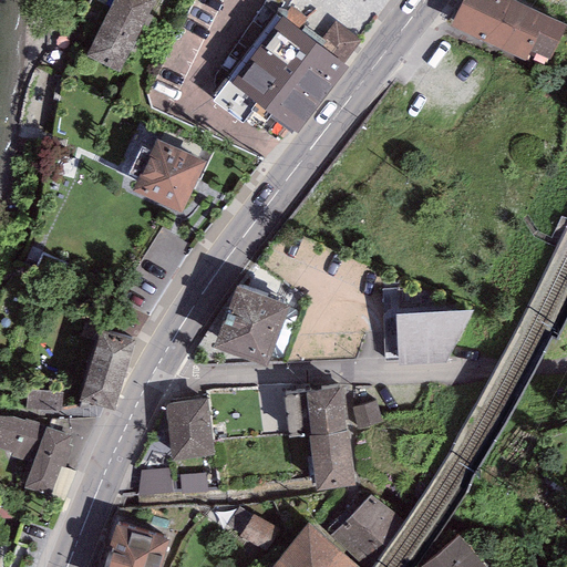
[(154,0),(113,0),(86,58),(120,73),(154,0)]
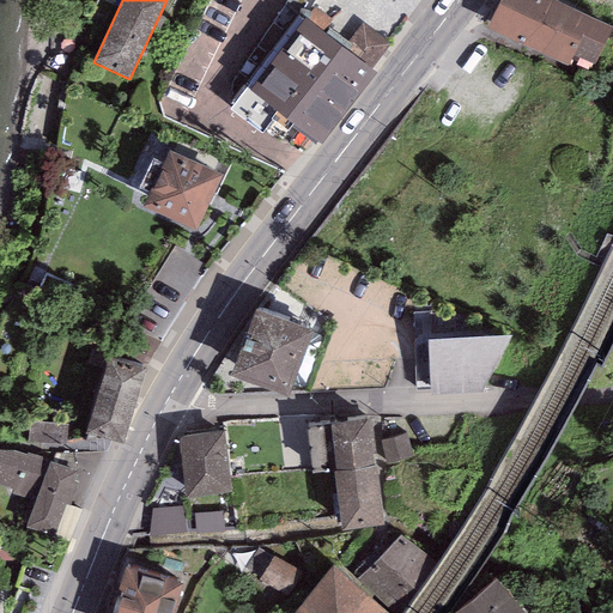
[(599,24),(546,0),(504,0),(495,22),(581,62),(599,24)]
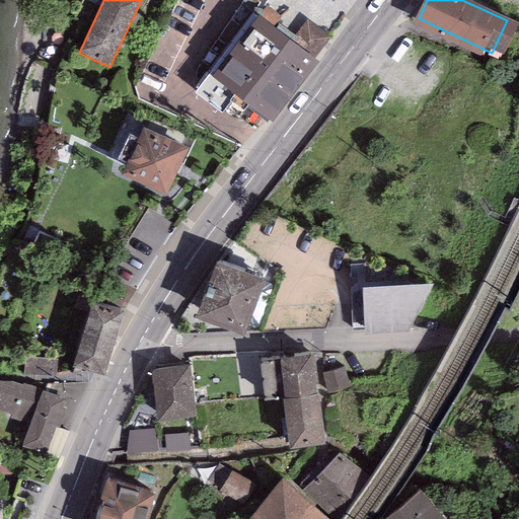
[(273,28),(252,13),(194,92),(222,114),(231,101),(243,112),(248,105),(273,124),(318,62),(314,59),(329,38),(306,19),(294,35),(297,39),(293,44),(273,28)]
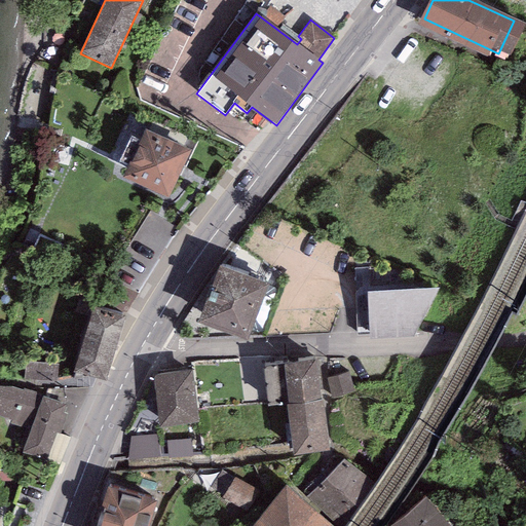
[(298,36),(280,24),(276,29),(297,44),(301,39),(298,36)]
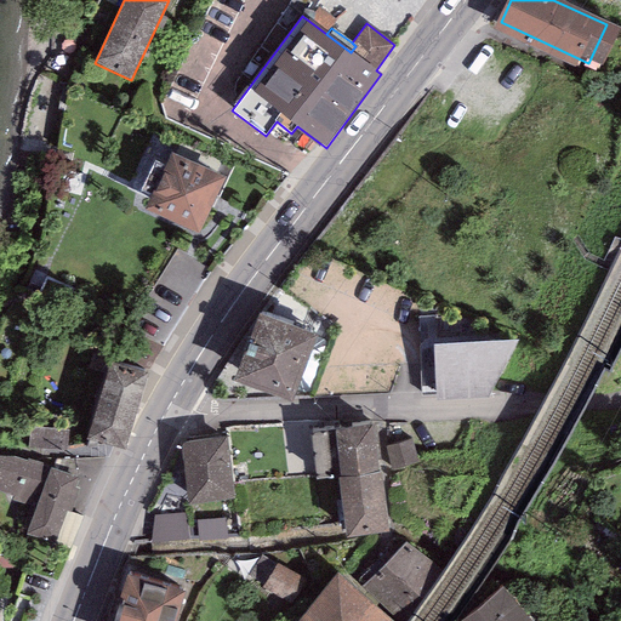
[(224,177),(171,153),(144,209),(198,234),(224,177)]
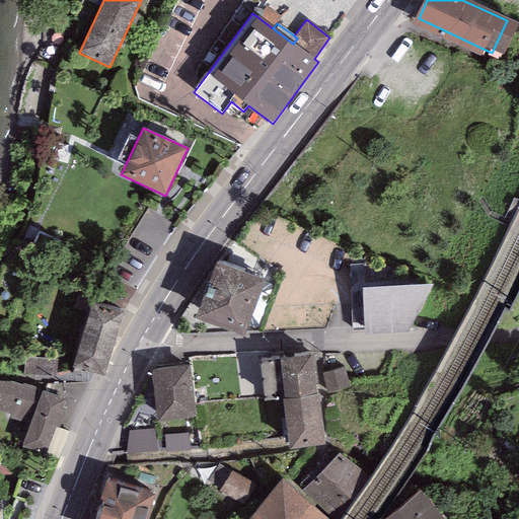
[(195,317),(242,337),(265,281),(217,262),(195,317)]
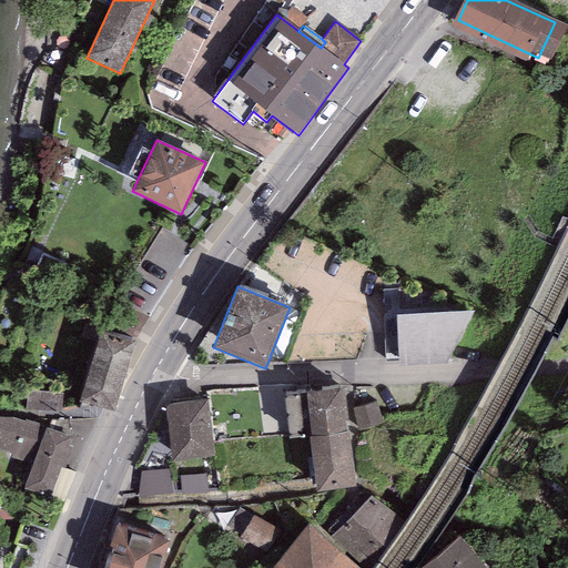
[(395,315),(399,367),(452,365),(474,311),(395,315)]
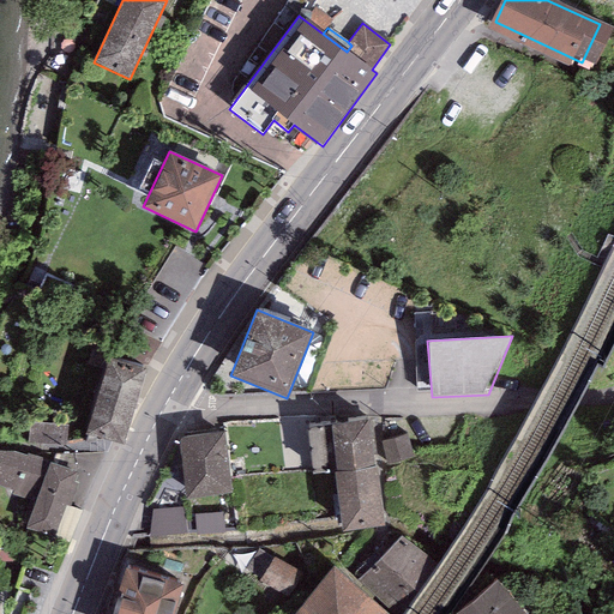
[(145,371),(109,360),(86,434),(122,446),(145,371)]
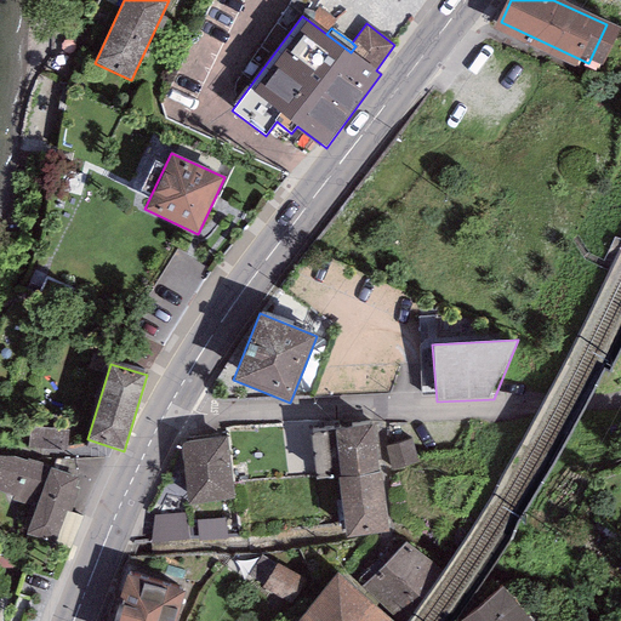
[(374,425),(334,429),(340,478),(380,473),(374,425)]
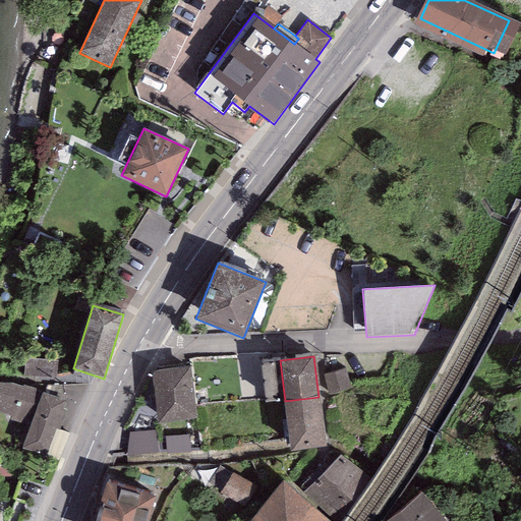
[(57,360),(24,358),(22,377),(55,379),(57,360)]
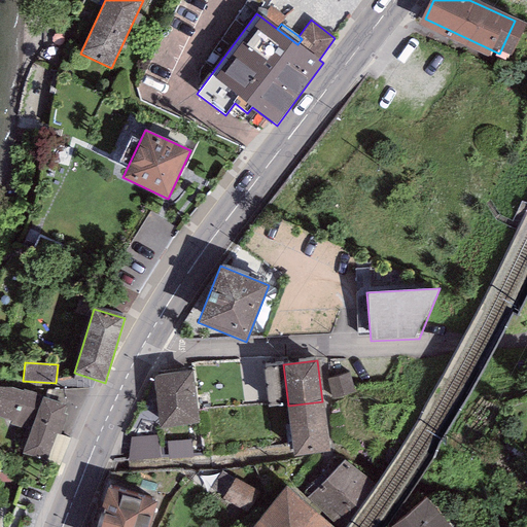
[(192,372),(153,376),(159,428),(199,424),(192,372)]
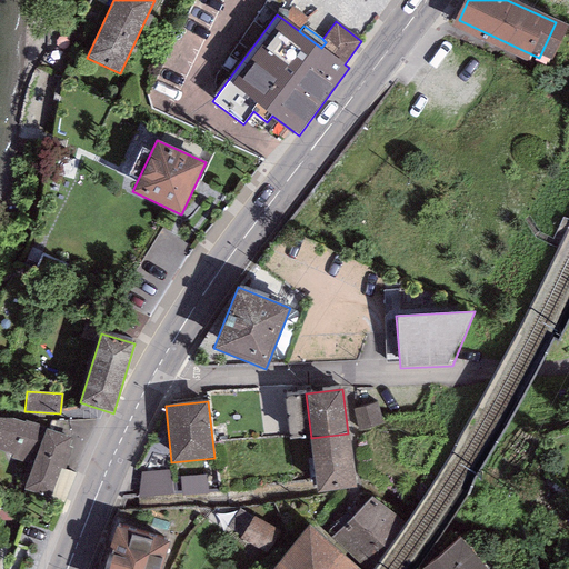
[(377,402),(352,410),(359,431),(383,425),(377,402)]
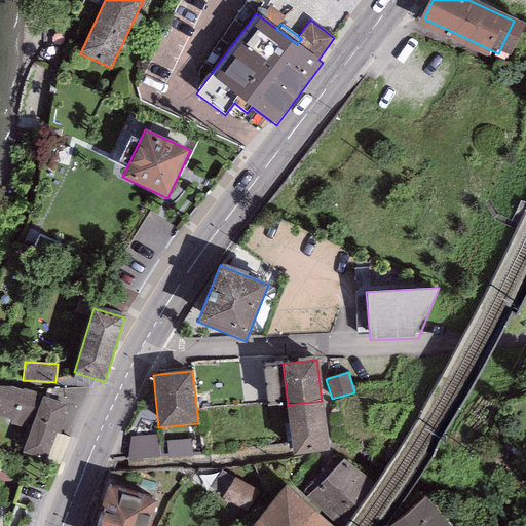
[(0,416),(11,420),(9,423),(30,431),(22,453),(45,461),(55,433),(61,434),(67,414),(64,412),(66,405),(42,397),(43,396),(24,388),(23,390),(10,386),(0,386),(0,416)]
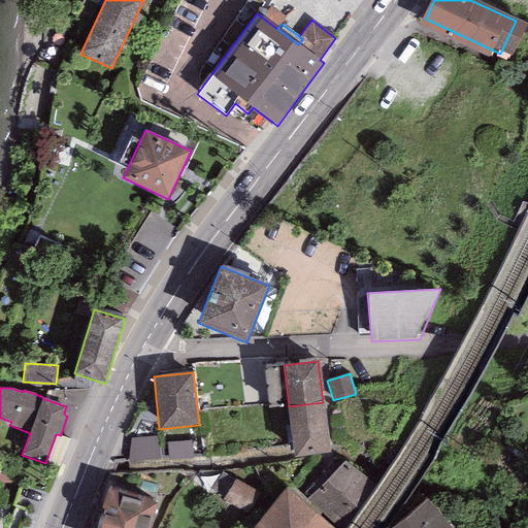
[(324,401),(323,402),(289,406),(287,406),(294,457),(330,453),(324,401)]
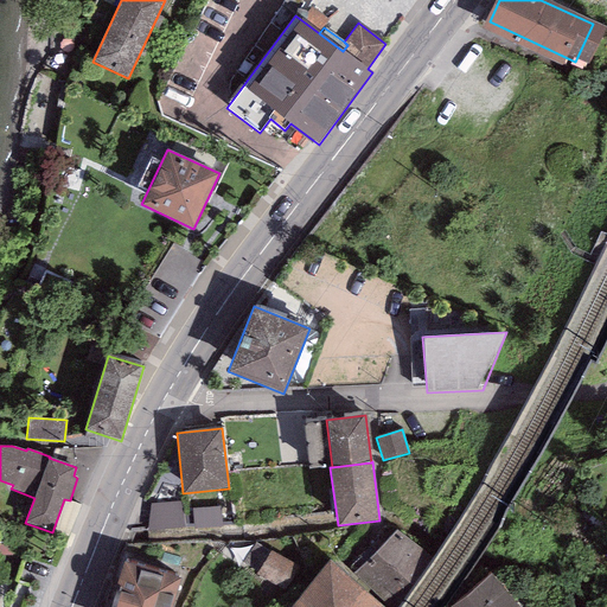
[(180,502),(151,504),(147,531),(184,528),(180,502)]
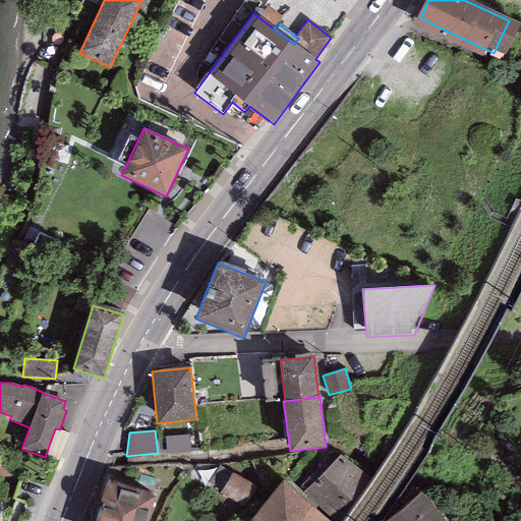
[(189,435),(165,437),(166,454),(190,452),(189,435)]
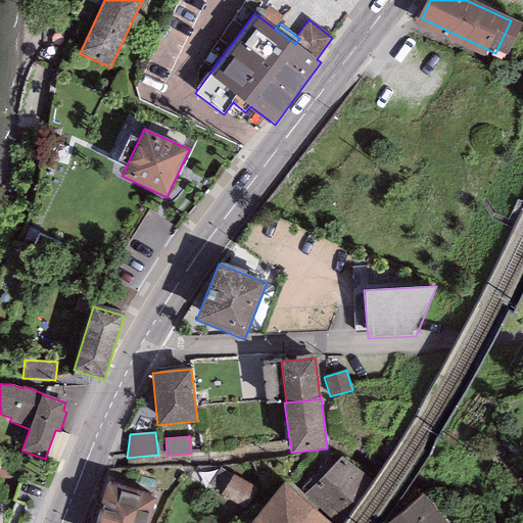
[(370,480),(341,455),(305,495),(334,521),(370,480)]
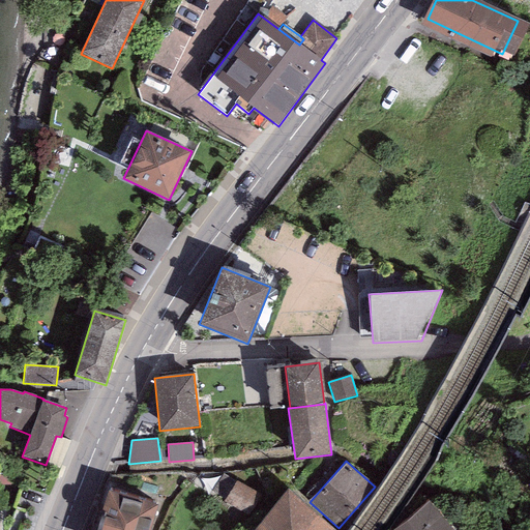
[(276,502),(223,474),(208,495),(259,524),(276,502)]
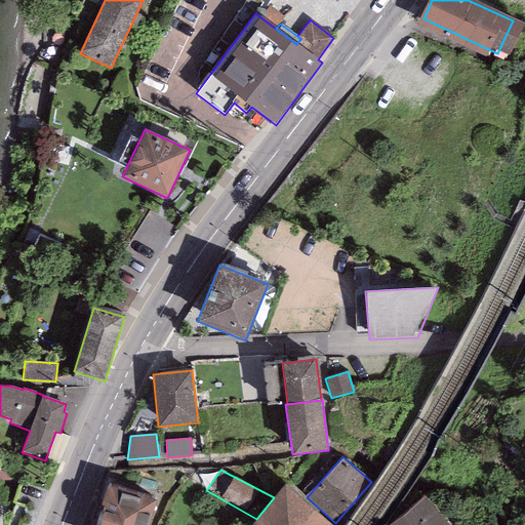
[(149,524),(157,500),(108,485),(94,524),(149,524)]
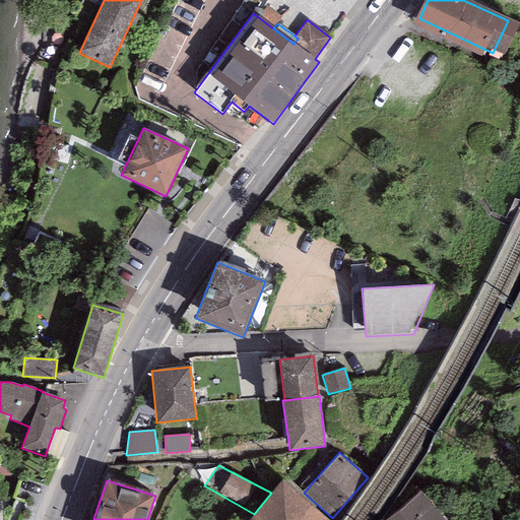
[(329,519),(281,480),(271,493),(254,514),(248,519),(329,519)]
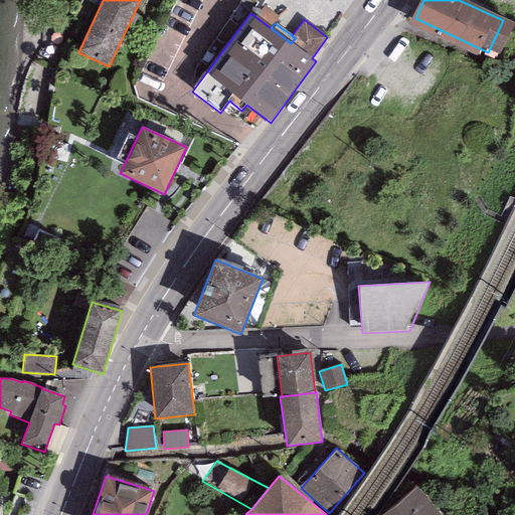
[(442,514),(416,486),(383,514),(442,514)]
